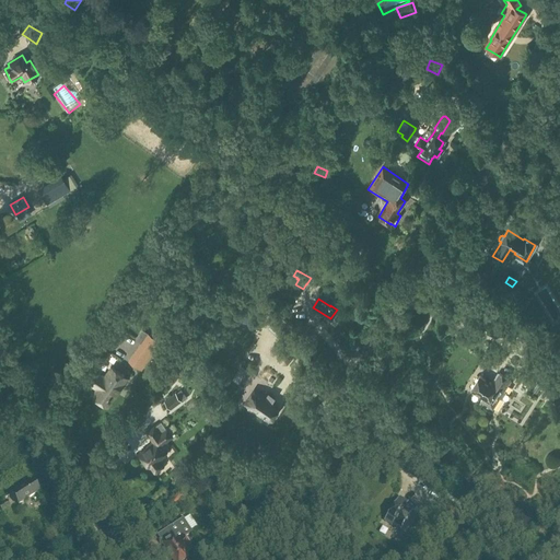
[(131,348),(140,339),(129,328),(120,337),(131,348)]
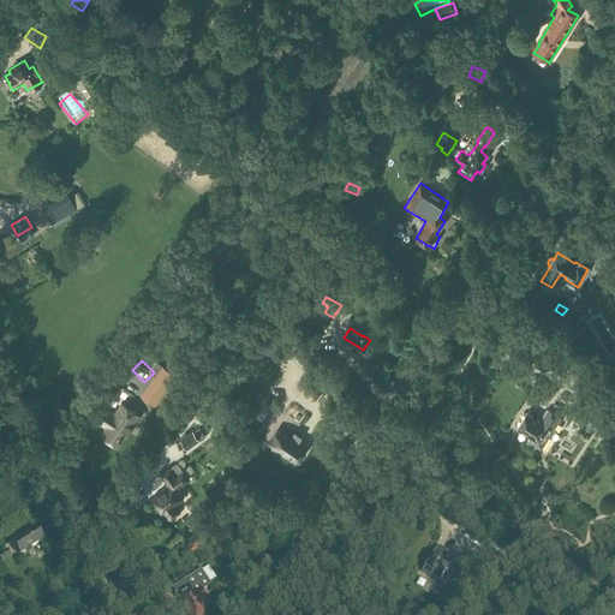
[(155,378),(142,398),(155,406),(175,375),(162,366),(155,378)]
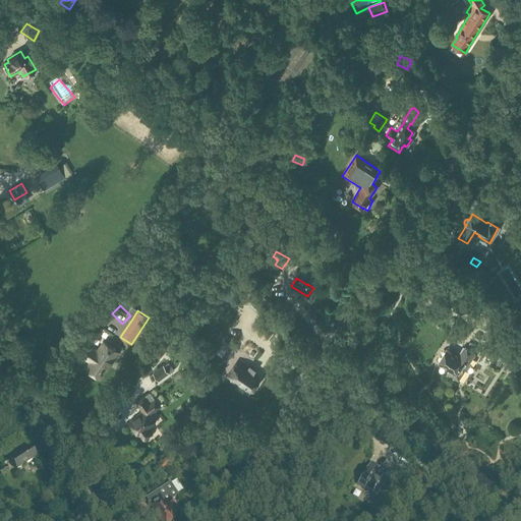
[(495,342),(502,347),(504,344),(506,345),(509,340),(500,334),(495,342)]
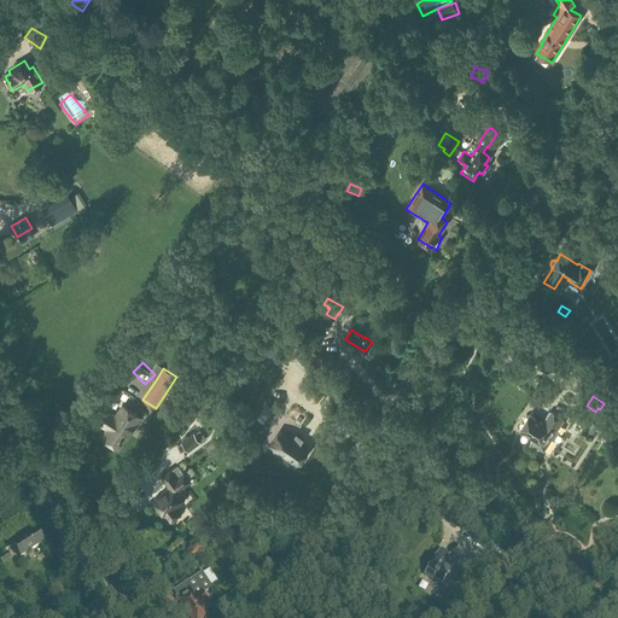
[(103,438),(120,449),(140,418),(123,407),(116,417),(108,410),(99,424),(108,430),(103,438)]
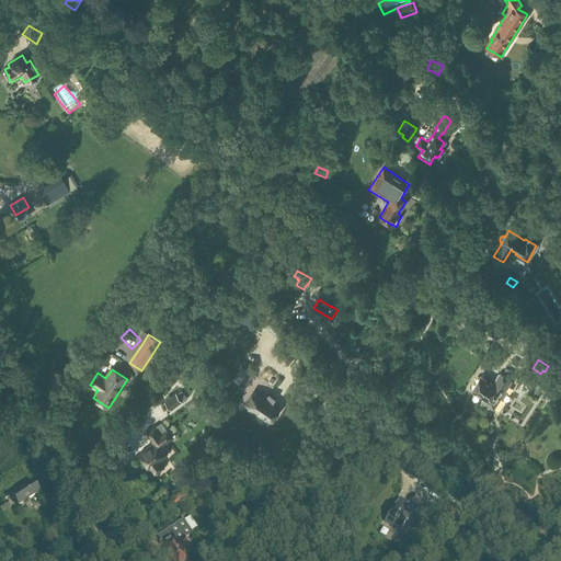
[(245,389),(252,378),(240,371),(235,381),(245,389)]
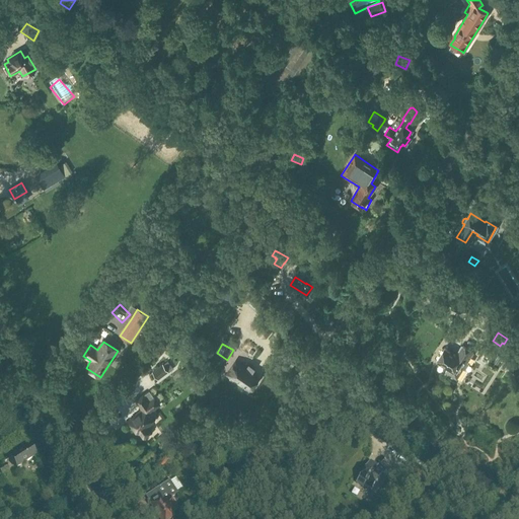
[(484,344),(478,352),(493,360),(497,353),(484,344)]
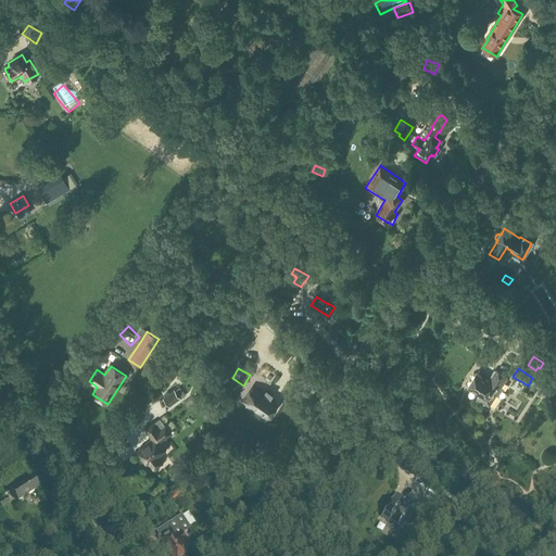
[(477,374),(467,388),(479,395),(477,399),(490,407),(498,393),(497,392),(506,378),(494,369),(488,381),(477,374)]
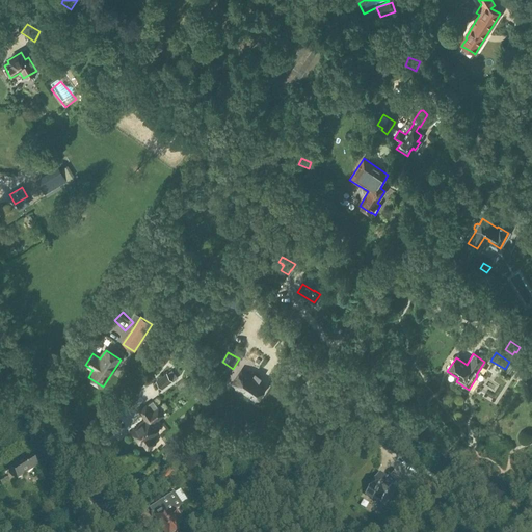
[(167,373),(156,381),(162,390),(173,381),(178,377),(173,370),(167,374),(167,373)]
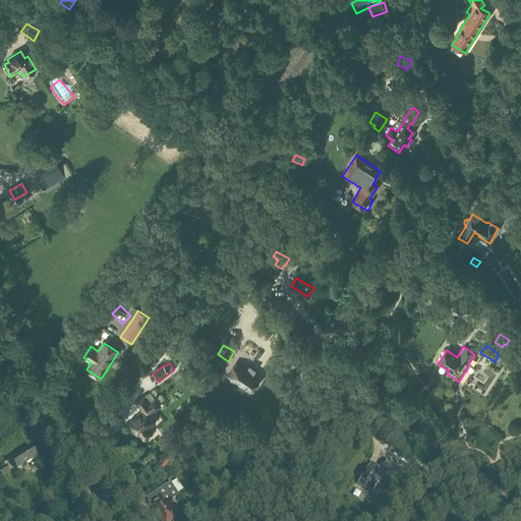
[(237,362),(228,378),(242,387),(244,384),(252,389),(253,387),(255,387),(258,383),(257,381),(258,380),(252,375),(253,374),(254,372),(256,369),(249,365),(248,366),(247,369),(237,362)]
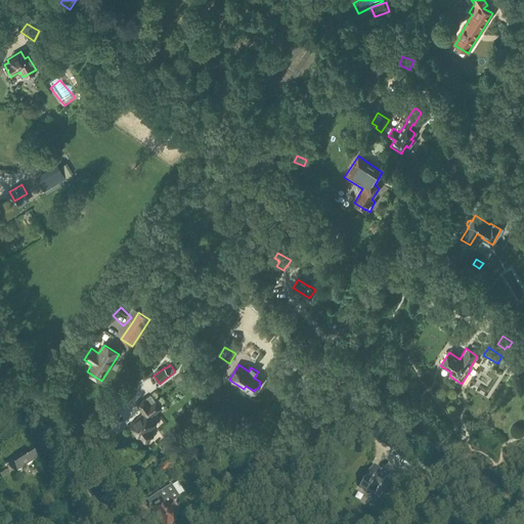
[(138,389),(143,395),(153,389),(147,382),(138,389)]
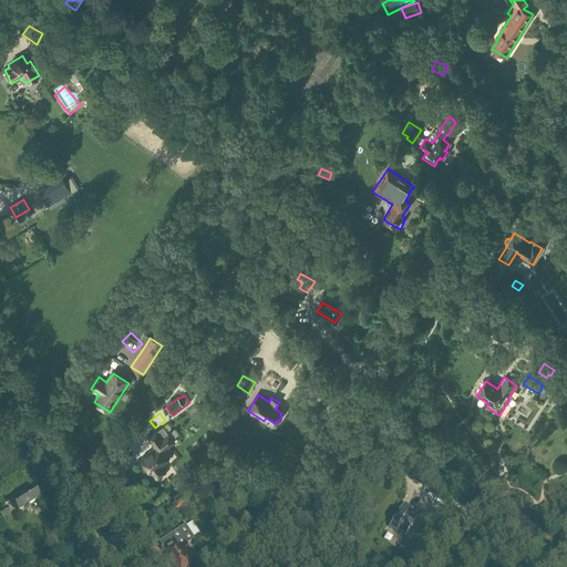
[(143,461),(145,464),(145,465),(144,466),(144,467),(144,468),(145,468),(145,470),(146,471),(147,471),(148,471),(150,471),(151,472),(152,472),(157,478),(165,473),(160,465),(166,461),(161,453),(175,442),(168,434),(163,428),(157,432),(148,439),(156,447),(150,453),(151,454),(143,461)]
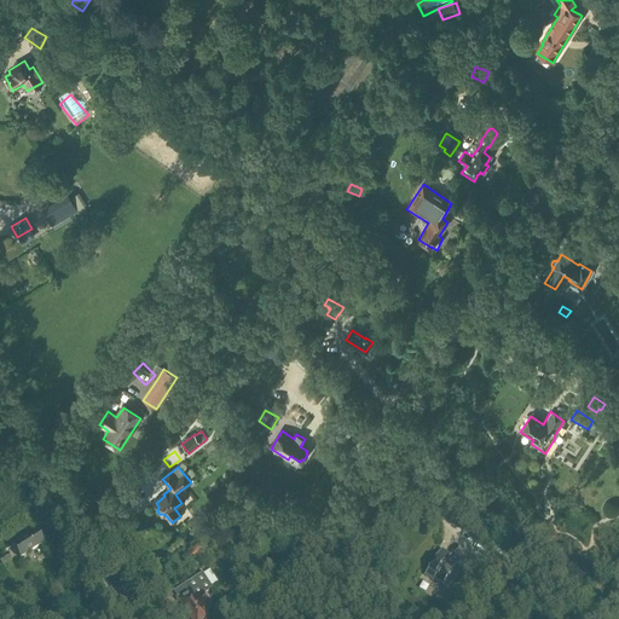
[(21,559),(42,545),(35,532),(12,547),(21,559)]
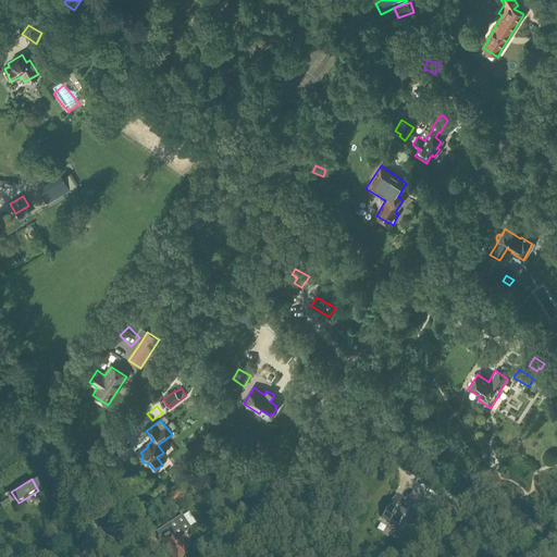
[(176,503),(185,490),(178,485),(171,499),(176,503)]
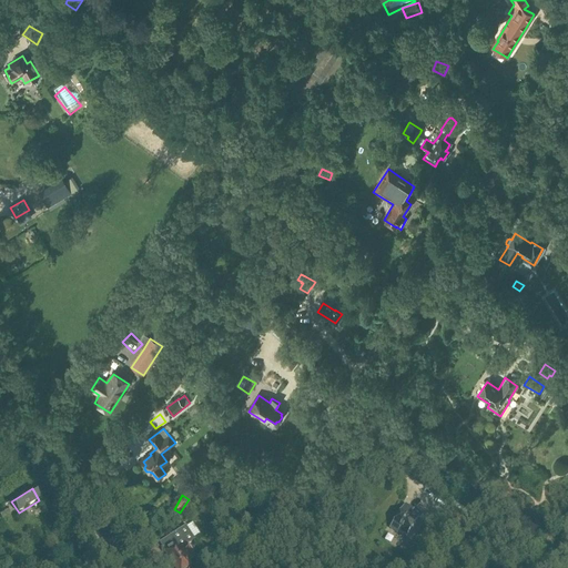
[(407,537),(418,518),(421,519),(424,515),(415,509),(414,511),(406,506),(391,530),(397,534),(399,531),(407,537)]
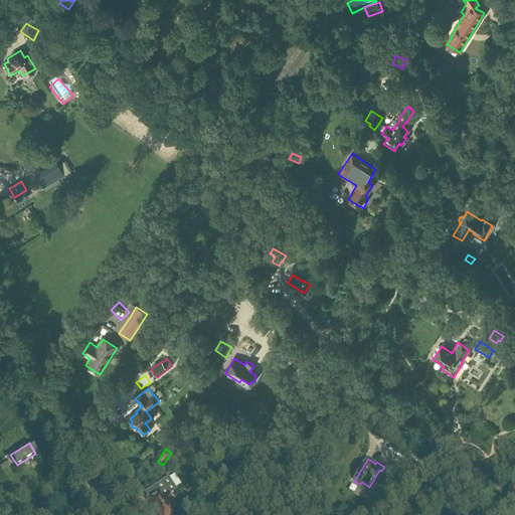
[(0,469),(2,472),(9,467),(6,461),(0,465),(0,469)]
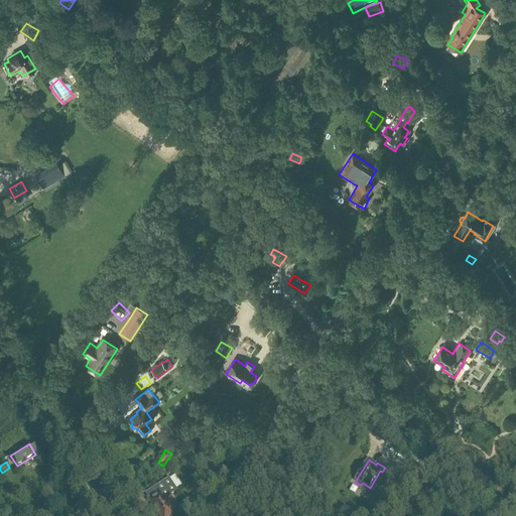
[(158,494),(149,500),(159,515),(172,515),(170,512),(177,507),(170,496),(177,491),(169,478),(154,488),(158,494)]
